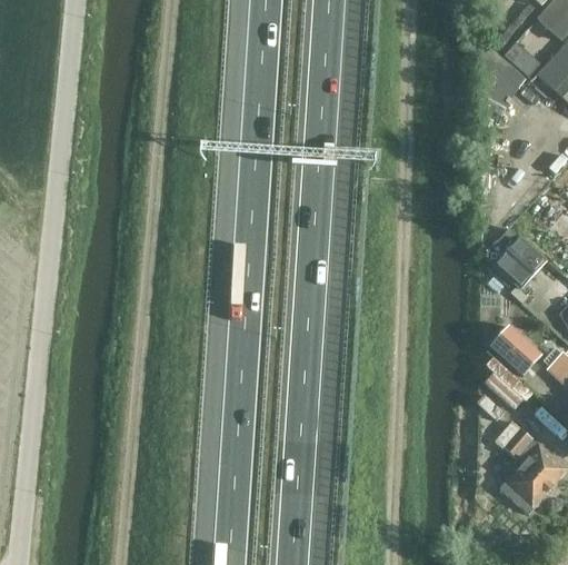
[(560,42),(567,33),(567,0),(551,0),(535,19),(560,42)]
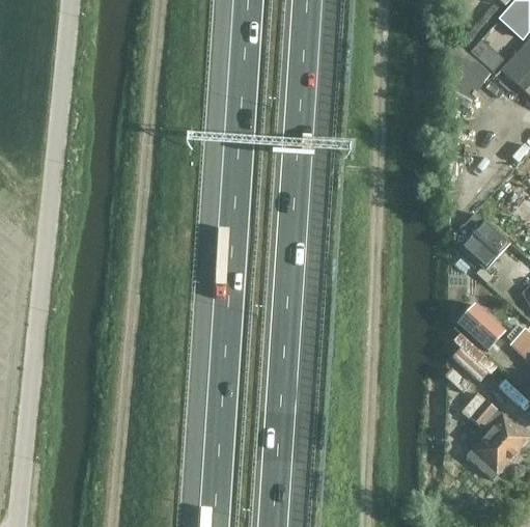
[(529,37),(521,49),(517,45),(520,42),(506,28),(500,33),(519,51),(502,70),(529,94),(529,37)]
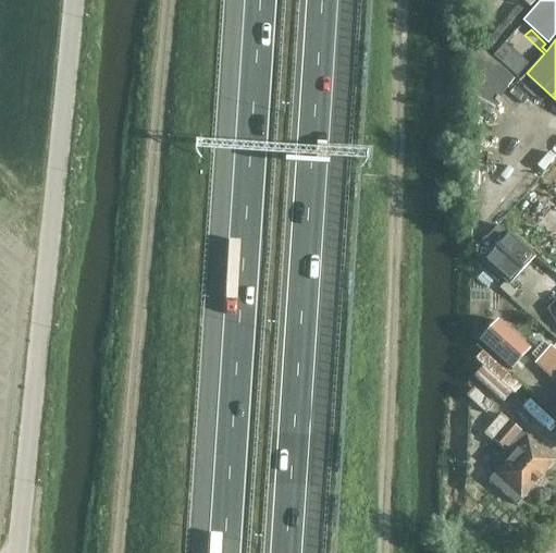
[(473,250),(509,282),(534,254),(498,222),(473,250)]
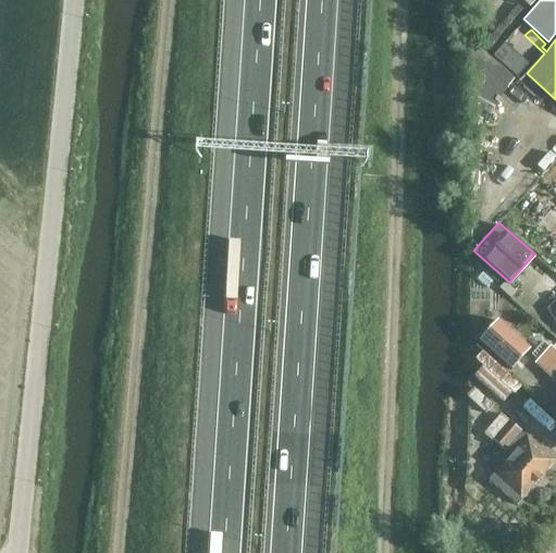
[(498,314),(479,334),(510,363),(529,342),(498,314)]
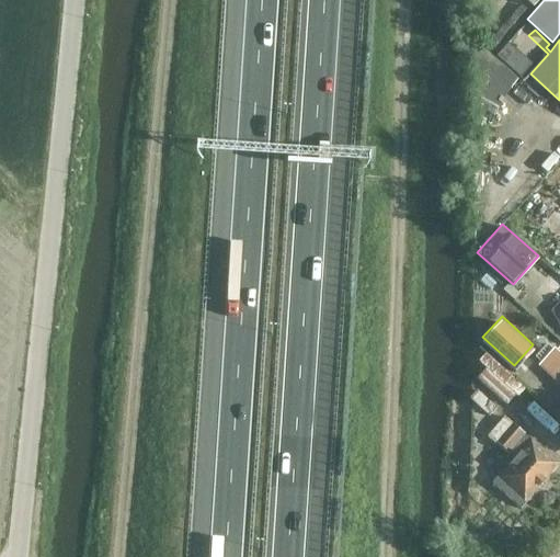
[(559,352),(557,350),(543,365),(557,378),(559,375),(559,352)]
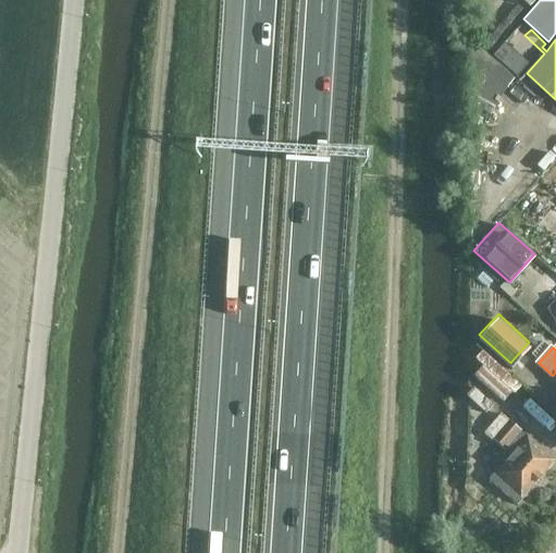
[(490,356),(478,375),(504,392),(517,372),(490,356)]
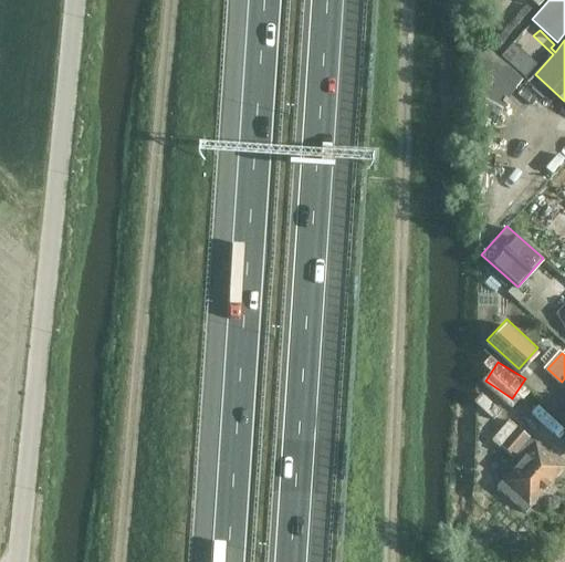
[(535,443),(510,419),(494,437),(502,445),(502,446),(519,460),(497,484),(526,510),(564,468),(536,443),(535,443)]
